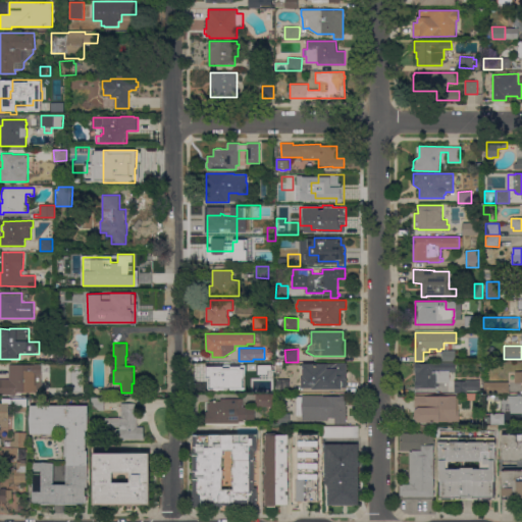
[(456,351),(456,361),(442,361),(442,350),(456,351)]
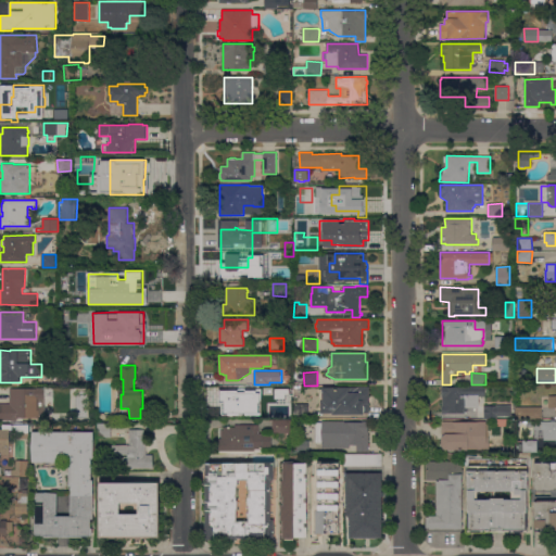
[(485,386),(485,395),(479,396),(480,405),(478,407),(468,407),(468,412),(466,412),(466,413),(443,413),(442,387),(485,386)]
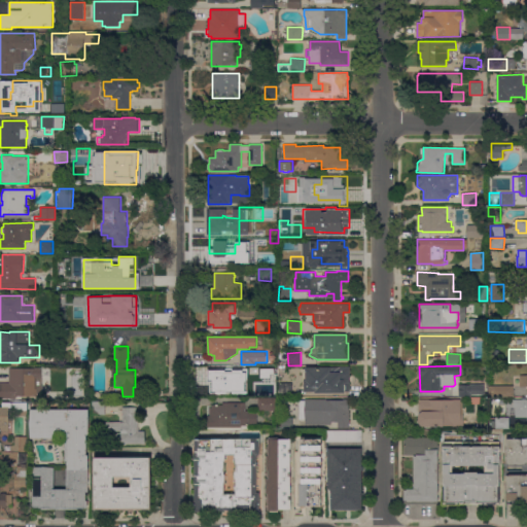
[(214,395),(214,392),(210,392),(210,380),(209,380),(208,366),(231,366),(231,385),(239,385),(239,395),(214,395)]
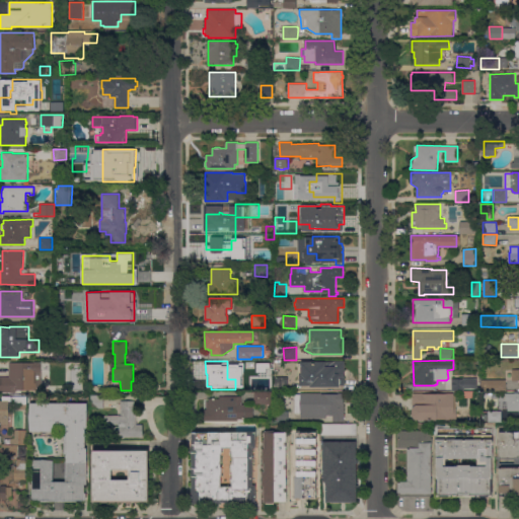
[(336,362),(336,361),(346,361),(346,385),(340,385),(340,387),(311,387),(311,385),(300,385),(300,374),(301,374),(301,361),(336,362)]
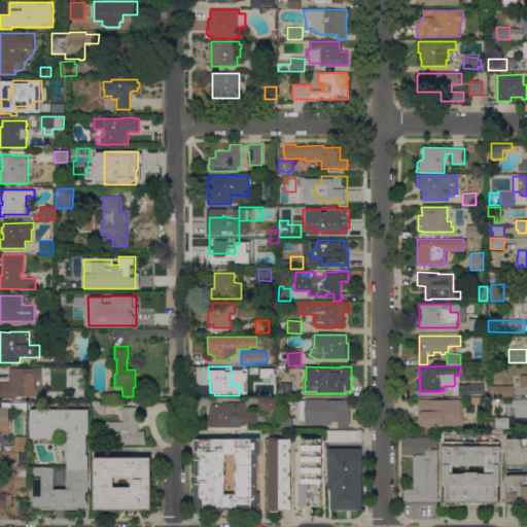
[(35,367),(42,367),(42,371),(43,371),(43,375),(42,375),(42,396),(16,396),(16,398),(0,398),(0,382),(9,383),(9,367),(35,367)]
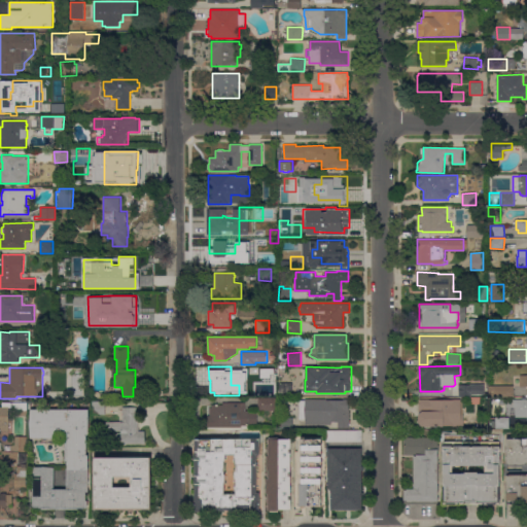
[(526,370),(518,371),(519,390),(526,389),(526,370)]
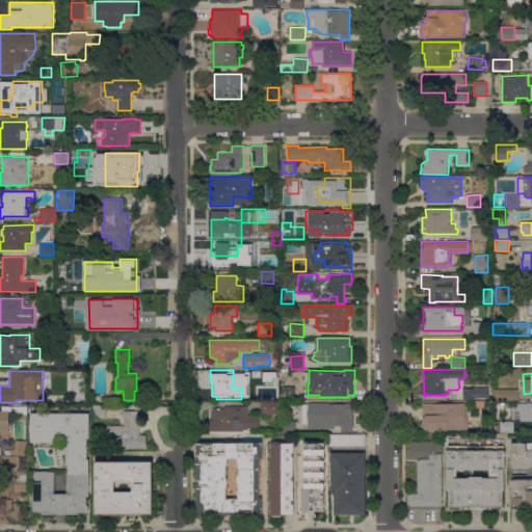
[(295,387),(295,398),(283,398),(283,387),(295,387)]
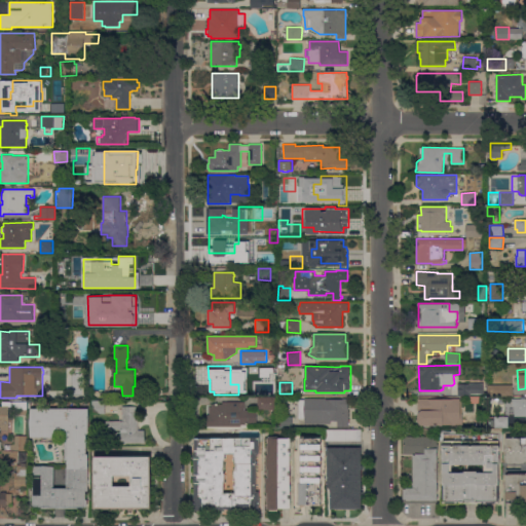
[(470,397),(470,396),(458,396),(458,383),(484,383),(484,393),(471,393),(471,397),(470,397)]
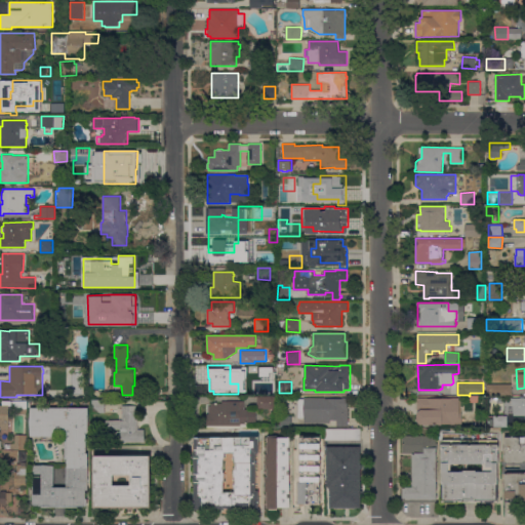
[(512,384),(512,395),(487,395),(487,384),(512,384)]
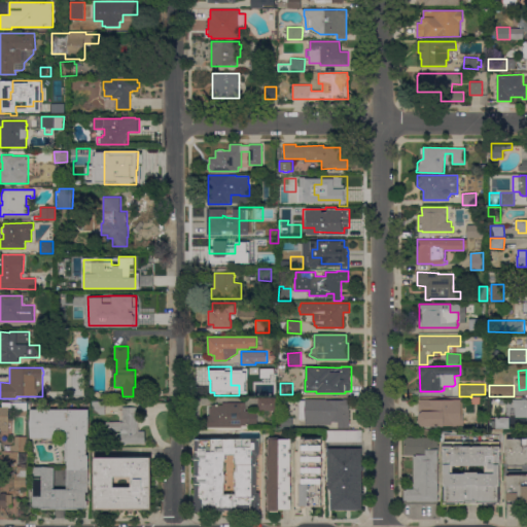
[(277,397),(277,411),(258,410),(258,397),(277,397)]
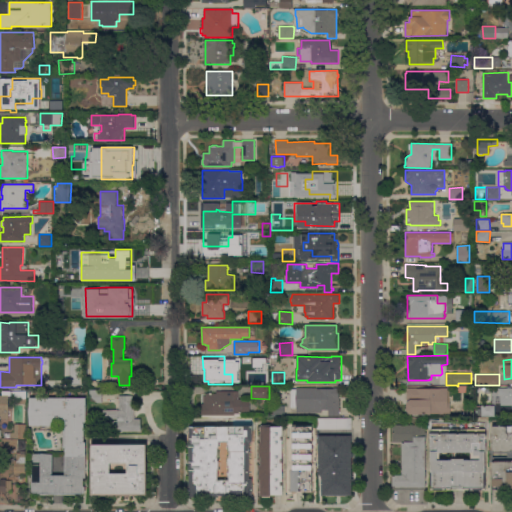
[(318,387),(318,389),(340,389),(340,416),(329,416),(329,409),(322,409),(322,412),(297,412),(297,408),(291,408),(291,389),(297,389),(297,387),(318,387)]
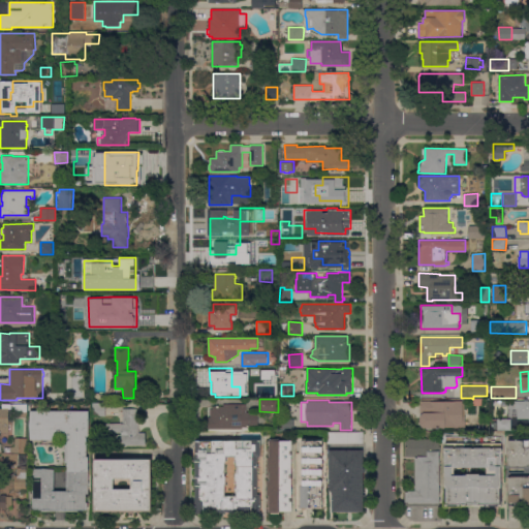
[(465,400),(465,428),(425,428),(421,424),(421,401),(465,400)]
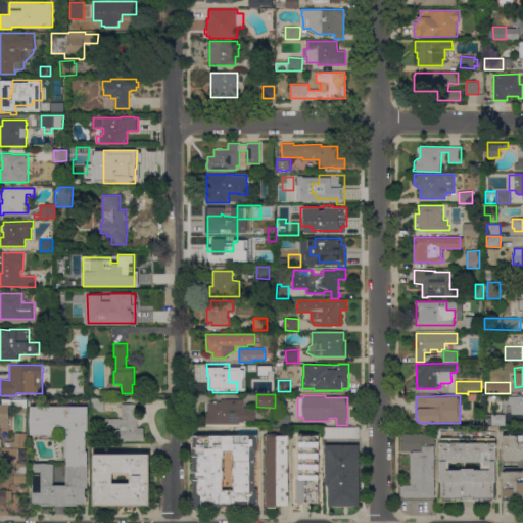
[(522,395),(522,414),(512,414),(512,403),(510,403),(510,396),(522,395)]
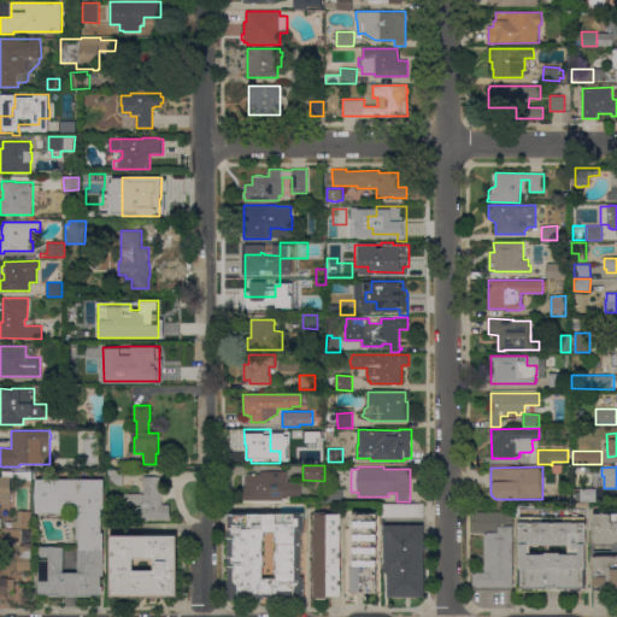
[(109,485),(109,470),(124,470),(124,485),(109,485)]
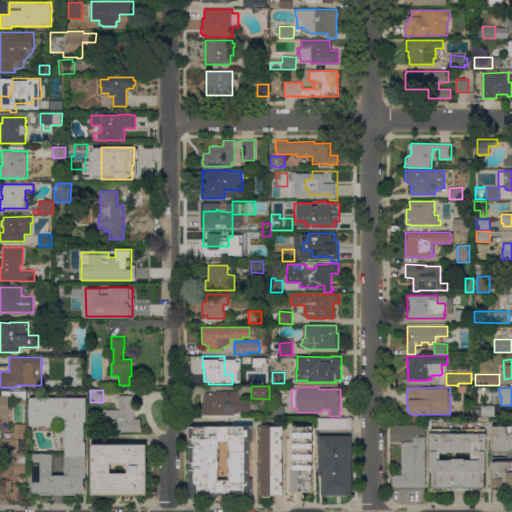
[(0,395),(3,395),(3,391),(25,391),(25,403),(17,403),(17,400),(12,400),(12,396),(9,396),(9,418),(0,418),(0,395)]
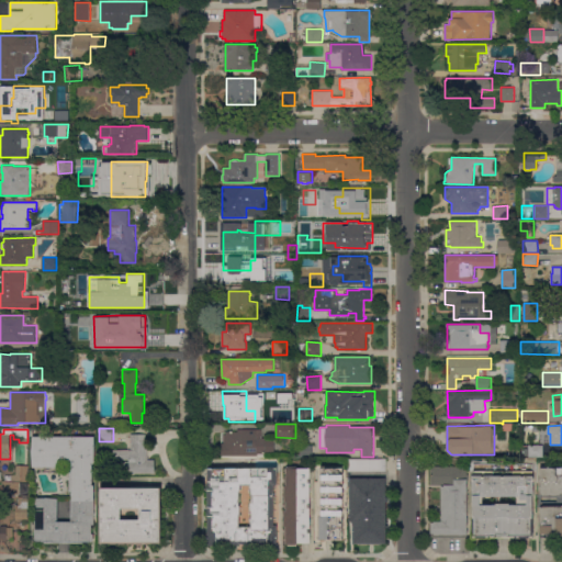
[(222,458),(222,433),(226,433),(226,431),(234,431),(234,429),(262,429),(262,438),(273,438),(273,453),(266,453),(266,458),(222,458)]
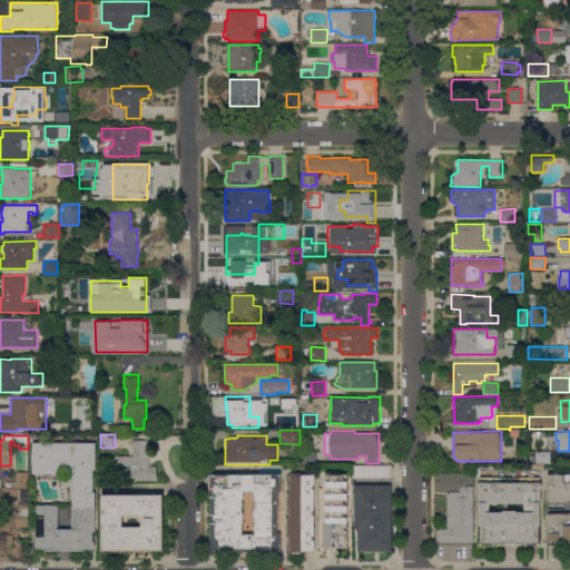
[(119,480),(119,467),(115,467),(115,455),(133,457),(133,440),(148,440),(148,448),(150,448),(150,465),(158,465),(158,480),(119,480)]
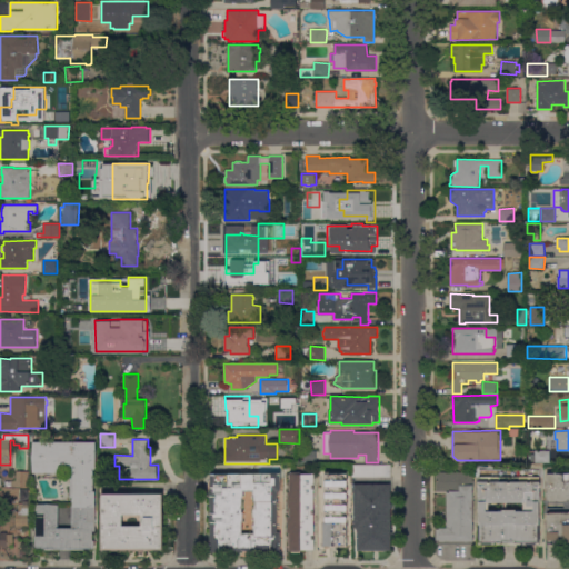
[(97,441),(97,469),(95,469),(95,491),(97,491),(96,531),(93,531),(93,542),(95,542),(95,549),(86,549),(86,550),(63,550),(46,550),(46,549),(36,549),(36,505),(59,505),(59,528),(65,528),(71,528),(72,505),(73,505),(73,498),(71,498),(71,466),(60,466),(60,472),(33,472),(33,441),(97,441)]
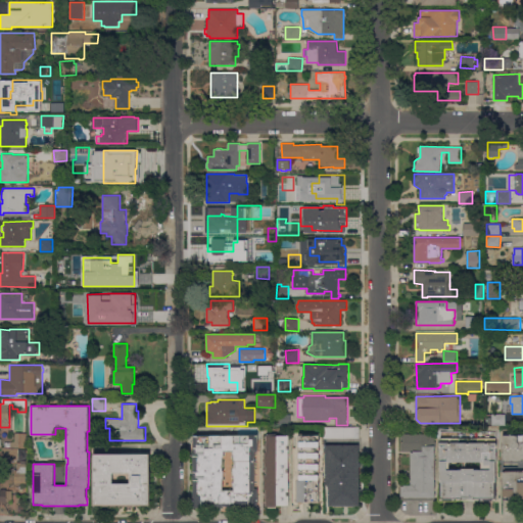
[(506,414),(506,425),(492,425),(492,414),(506,414)]
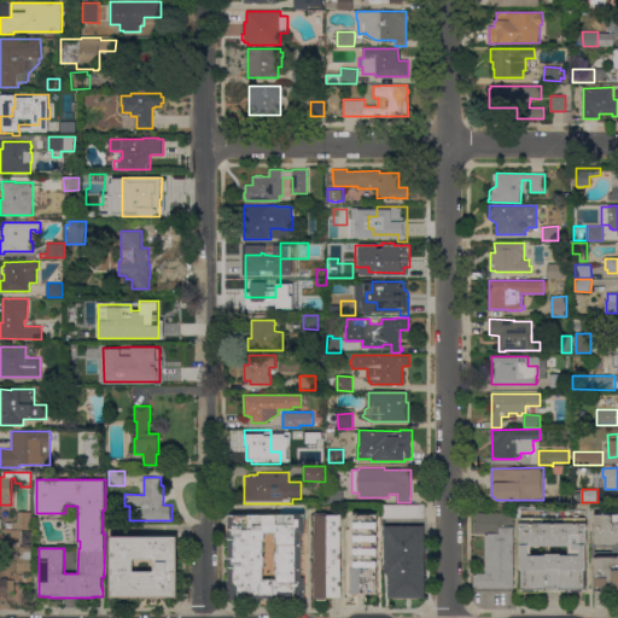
[(383,518),(383,505),(426,503),(426,518),(383,518)]
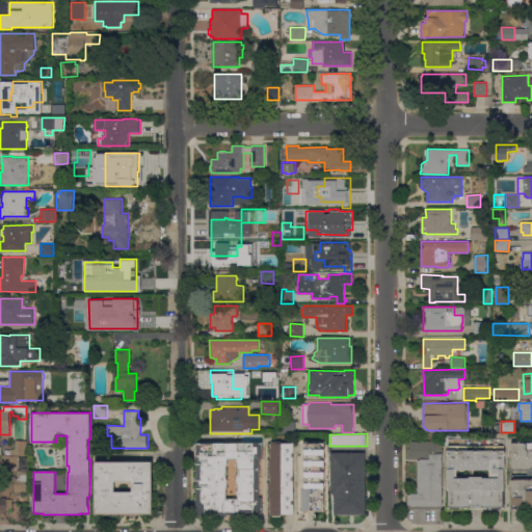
[(16,441),(27,441),(27,455),(11,455),(11,454),(5,454),(5,450),(11,450),(11,449),(16,449),(16,441)]
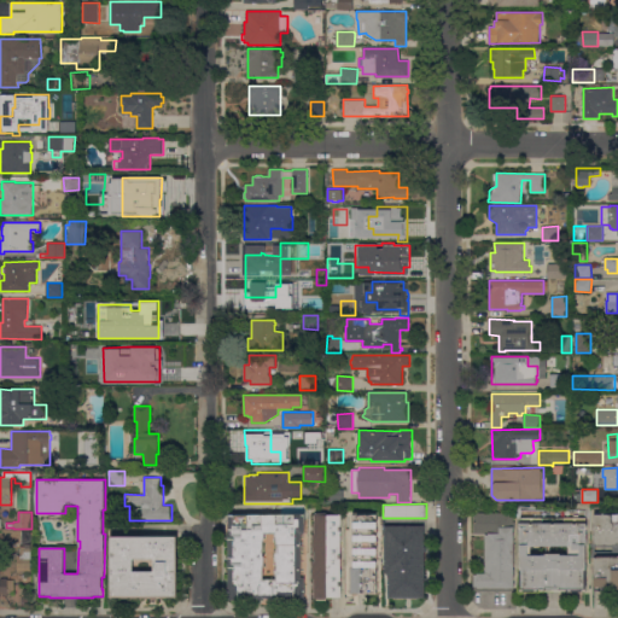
[(342,598),(327,598),(327,599),(318,599),(318,596),(316,596),(316,579),(314,579),(314,561),(315,561),(315,551),(314,551),(314,535),(315,535),(315,516),(318,516),(318,512),(327,512),(327,514),(342,514),(342,598)]
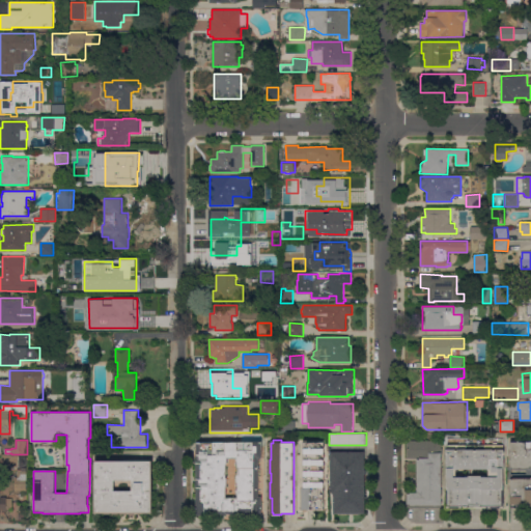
[(408,507),(408,492),(418,492),(418,458),(408,458),(408,440),(442,441),(442,448),(443,448),(443,453),(442,453),(442,507),(408,507)]
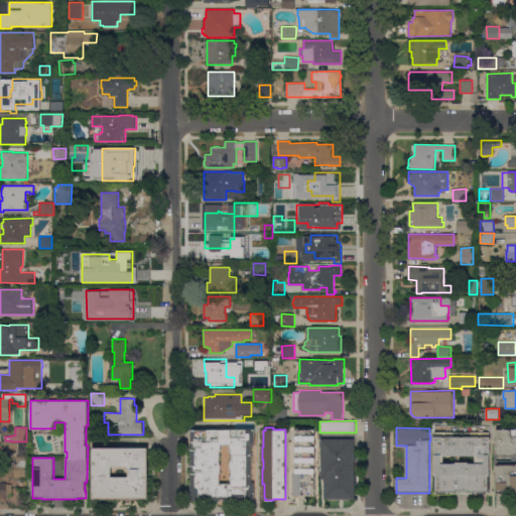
[(214,499),(192,499),(191,429),(255,428),(256,445),(252,445),(252,483),(255,483),(256,499),(254,499),(254,500),(245,500),(245,499),(233,499),(233,501),(226,501),(226,499),(221,499),(221,501),(214,501),(214,499)]
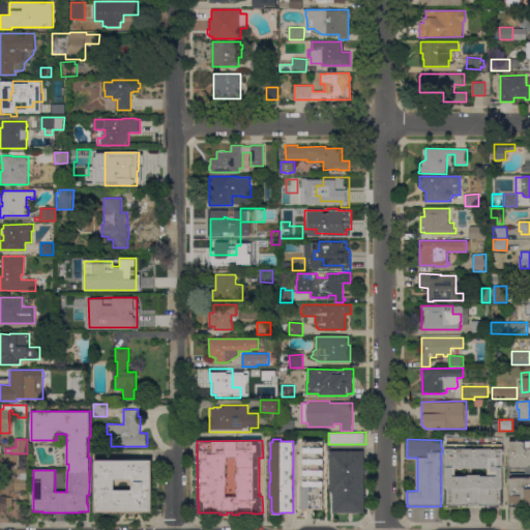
[(324,508),(302,508),(302,487),(303,487),(303,447),(302,447),(302,441),(324,441),(324,508)]
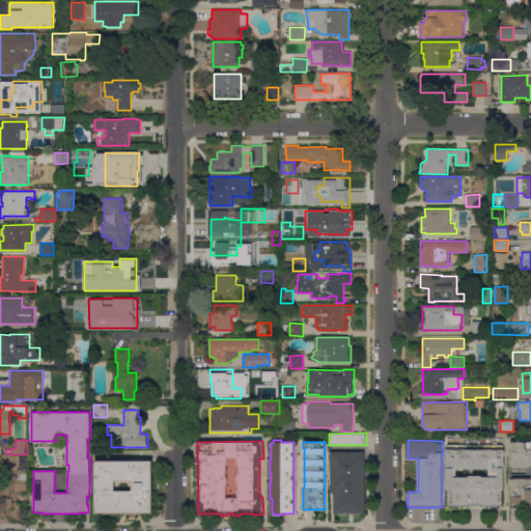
[(530,468),(513,468),(513,467),(510,467),(510,442),(530,442),(530,468)]
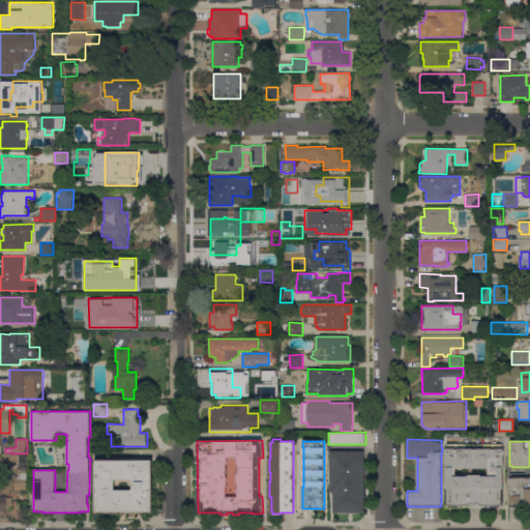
[(446,506),(447,444),(503,444),(503,507),(446,506)]
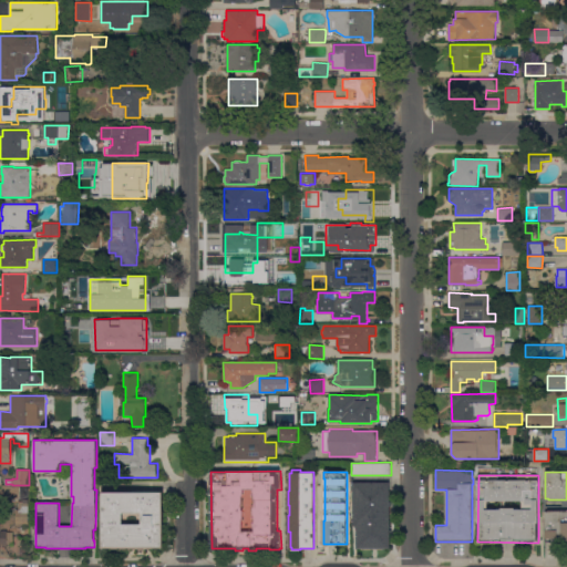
[(390,548),(357,548),(357,526),(353,526),(353,482),(390,482),(390,548)]
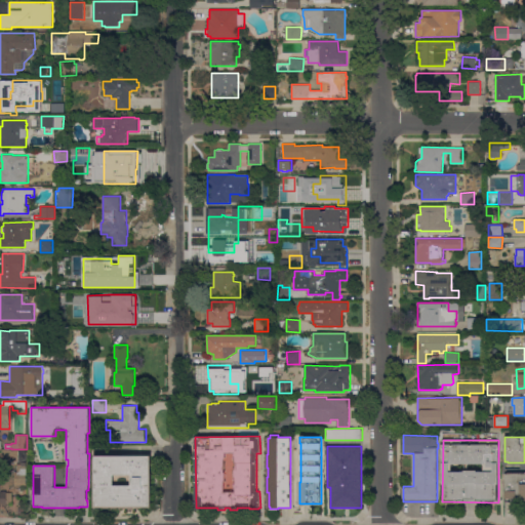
[(15,450),(18,450),(18,452),(18,462),(2,462),(2,450),(15,450)]
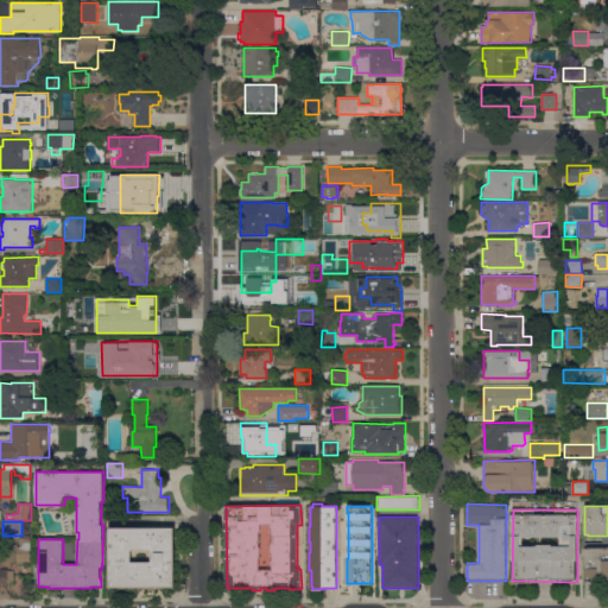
[(108,588),(108,527),(175,527),(175,588),(108,588)]
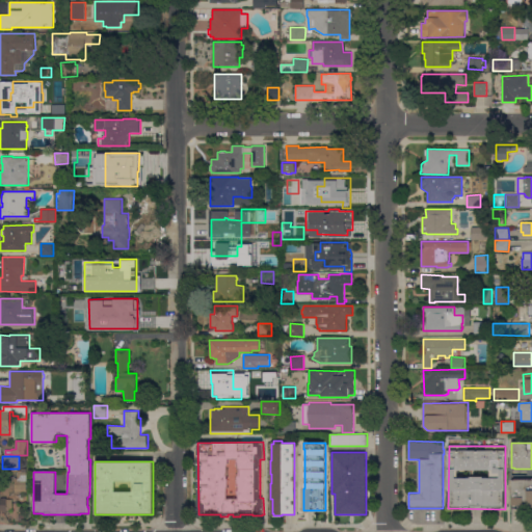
[(15,478),(18,478),(18,471),(27,471),(27,491),(15,491),(15,478)]
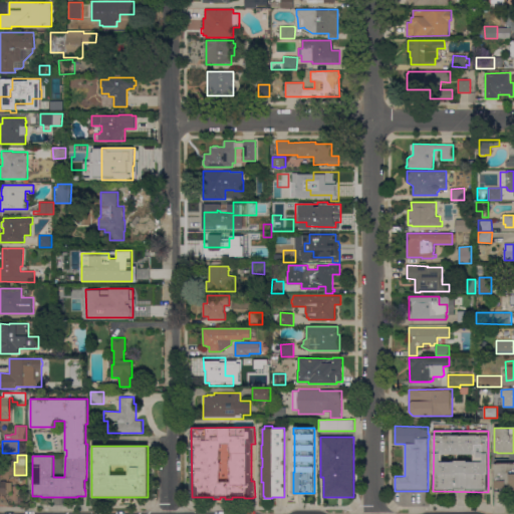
[(495,464),(497,464),(497,463),(513,463),(513,492),(509,492),(509,488),(495,488),(495,464)]
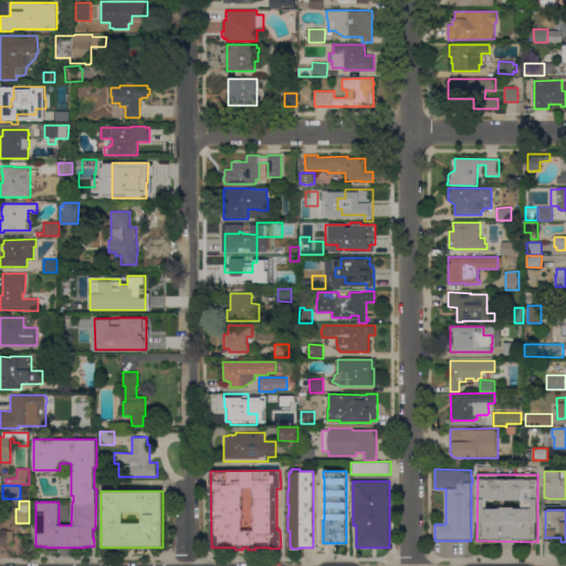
[(13,543),(8,543),(8,545),(6,545),(6,546),(0,546),(0,525),(1,525),(1,528),(8,528),(8,531),(13,531),(13,543)]
